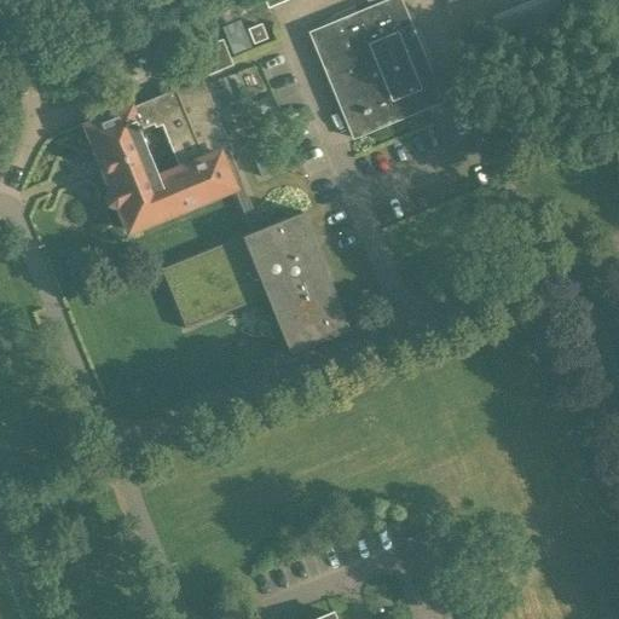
[(420,48),(399,0),(387,0),(308,33),(330,86),(420,48)]
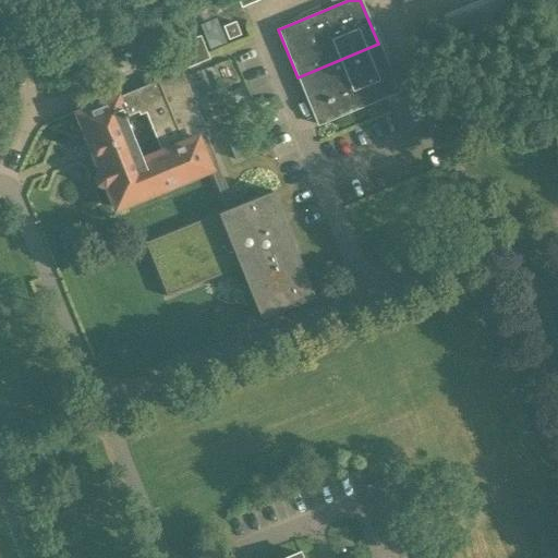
[(234,22),(223,26),(229,38),(239,34),(234,22)]
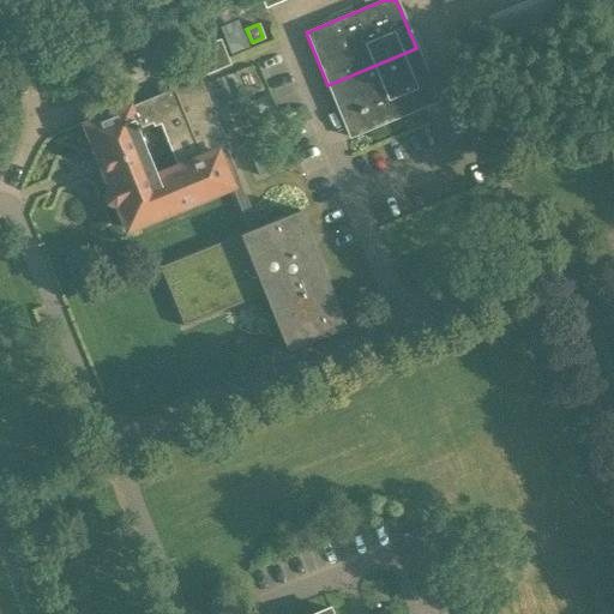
[(193,49),(204,76),(229,65),(220,40),(193,49)]
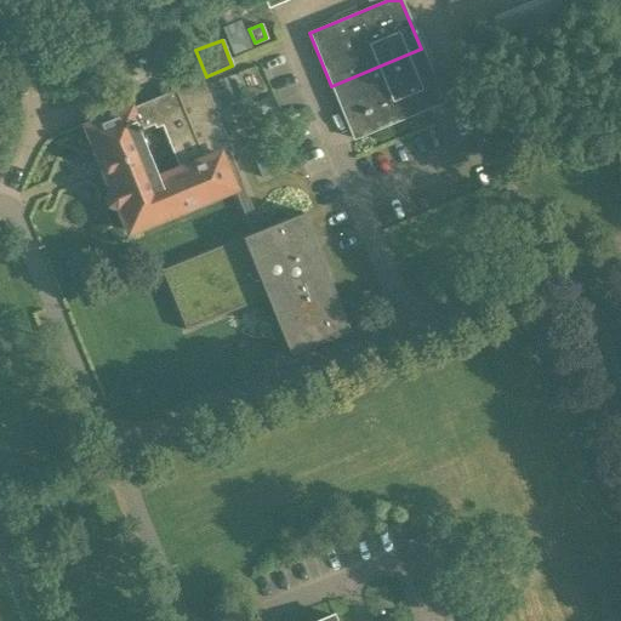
[(421,49),(331,86),(354,138),(443,102),(421,49)]
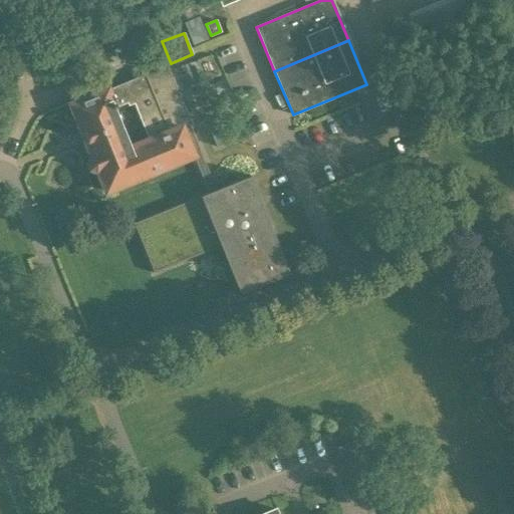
[(189,124),(190,124),(166,63),(143,73),(144,74),(66,105),(68,109),(67,112),(71,120),(73,122),(87,157),(84,164),(87,172),(95,175),(102,193),(193,157),(207,193),(134,223),(154,273),(221,246),(240,293),(289,273),(250,176),(215,190),(189,124)]
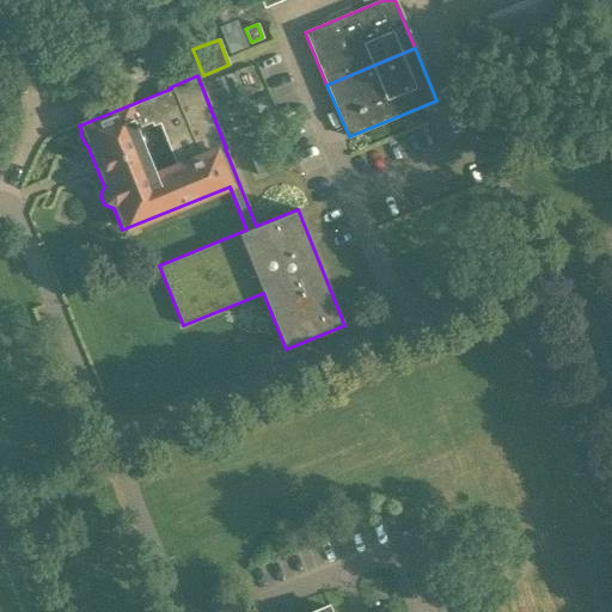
[(263,141),(248,147),(258,173),(273,167),(263,141)]
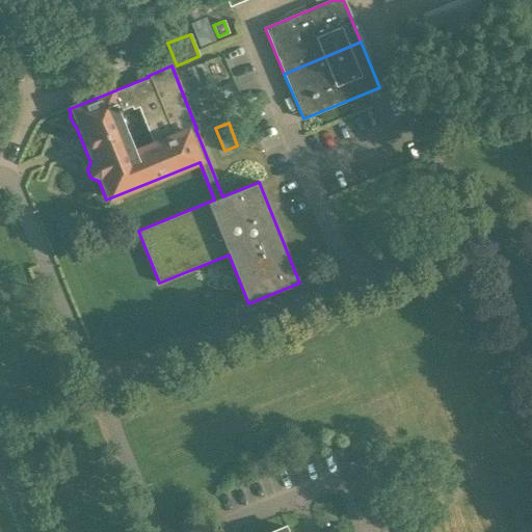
[(369,455),(348,463),(349,468),(370,517),(382,512),(391,509),(369,455)]
